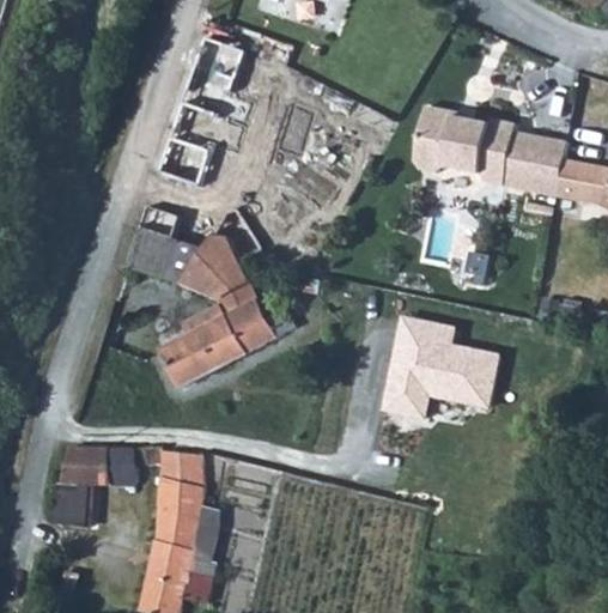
[(224,0),(218,18),(334,59),(354,0),(224,0)]
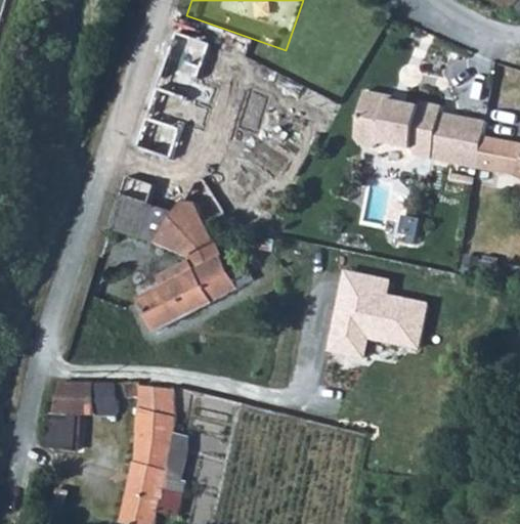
[(488,0),(503,12),(516,0),(488,0)]
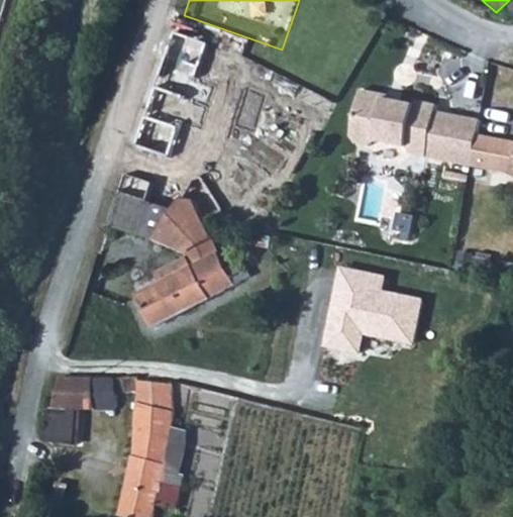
[(512,0),(509,0),(496,12),(508,22),(512,19),(512,0)]
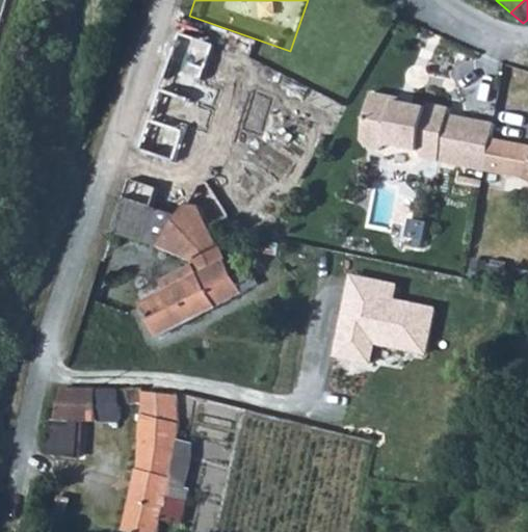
[(238,87),(204,75),(212,47),(177,34),(136,151),(173,163),(188,117),(208,124),(218,95),(233,100),(238,87)]
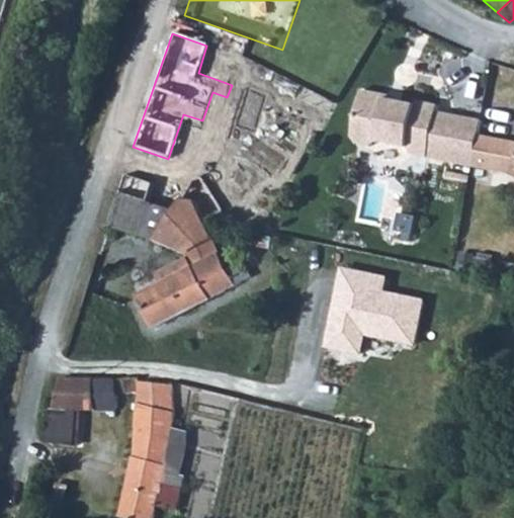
[(362,93),(353,140),(358,147),(370,149),(377,144),(409,151),(412,155),(429,158),(438,112),(439,108),(417,104),(417,108),(399,104),(399,106),(388,103),(389,98),(362,93)]
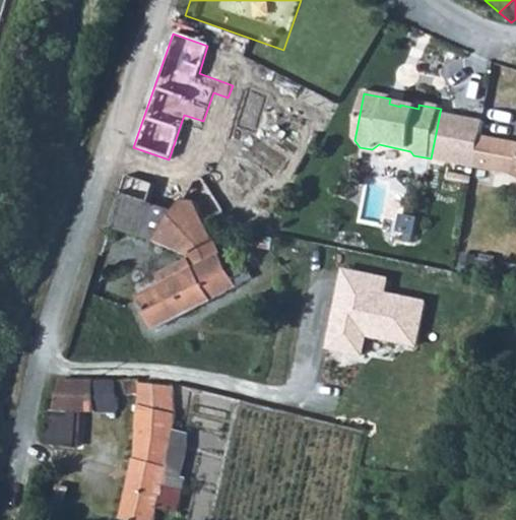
[(440,113),(431,158),(445,161),(455,116),(440,113)]
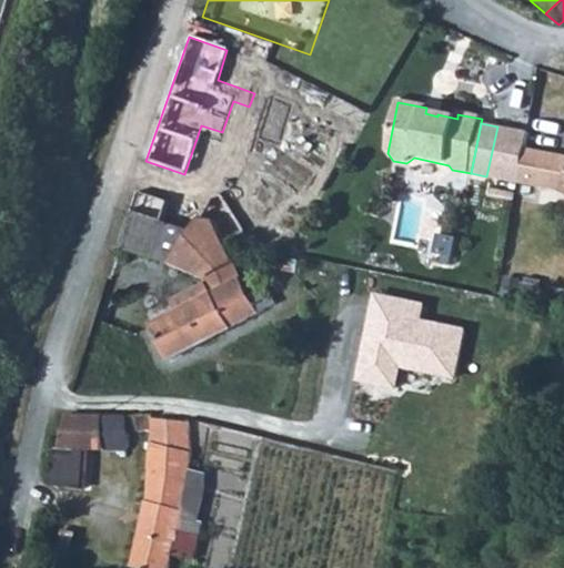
[(497,127),(486,176),(520,183),(526,150),(530,133),(497,127)]
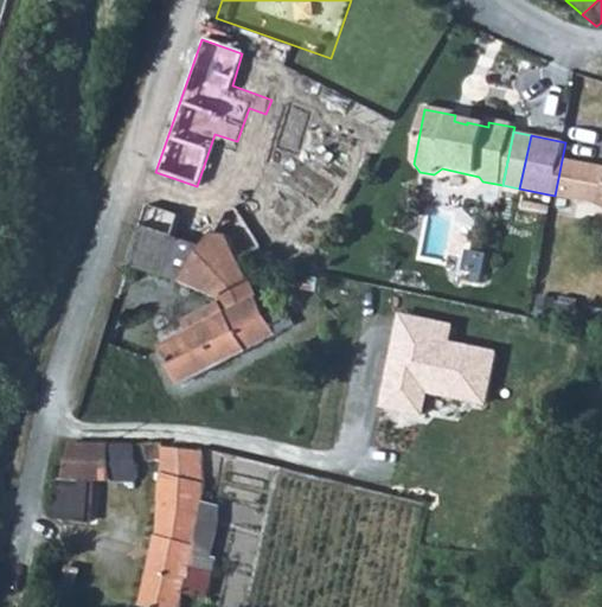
[(562,160),(555,196),(589,203),(596,166),(562,160)]
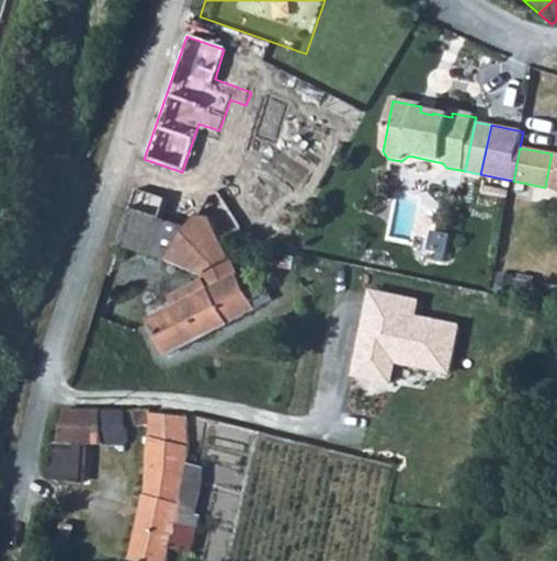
[(545,187),(556,190),(556,186),(556,155),(552,153),(545,187)]
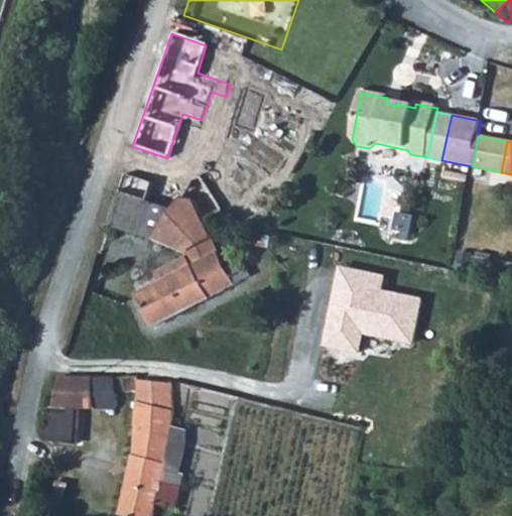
[(192,178),(179,202),(204,222),(221,214),(201,180),(198,178),(195,177),(192,178)]
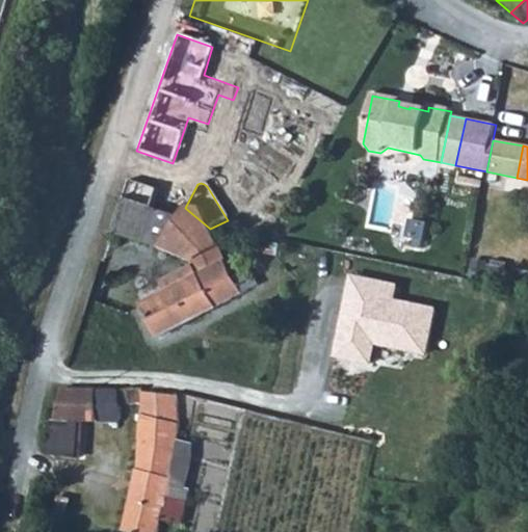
[(138,242),(150,209),(120,201),(108,234),(138,242)]
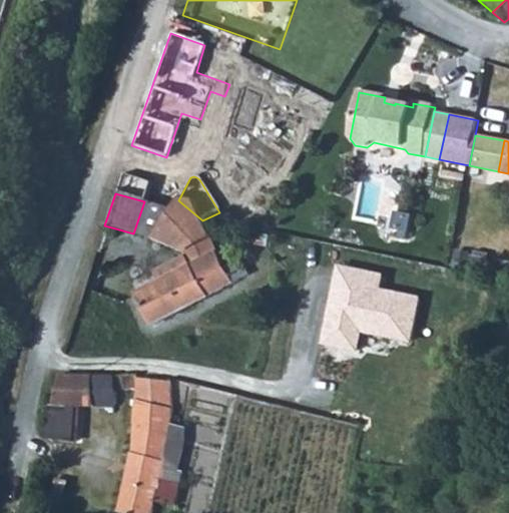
[(173,209),(153,238),(178,248),(181,257),(150,273),(155,283),(132,294),(148,326),(231,284),(200,222),(202,220),(178,200),(173,209)]
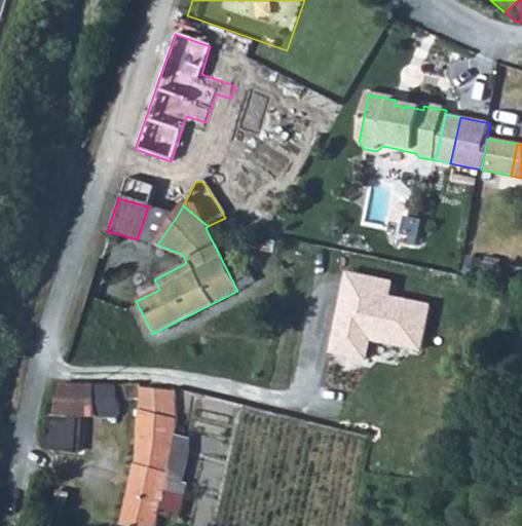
[(178,215),(148,207),(137,239),(157,245),(178,215)]
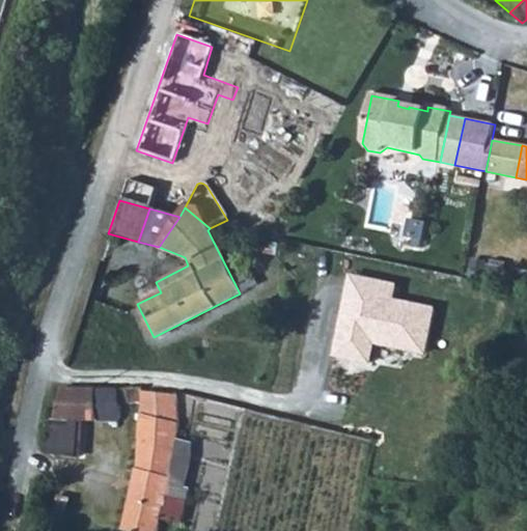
[(396,282),(345,272),(329,355),(365,362),(369,343),(423,355),(434,305),(393,297),(396,282)]
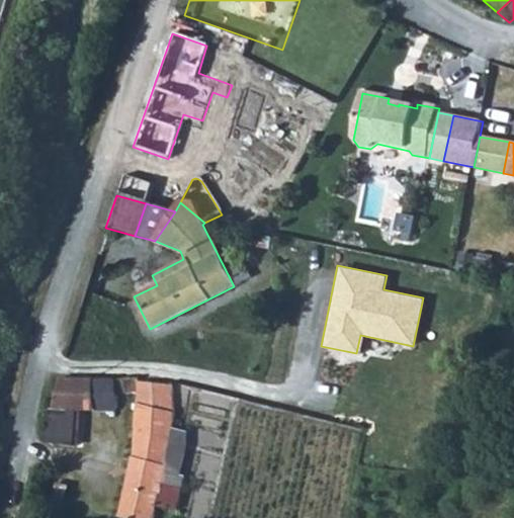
[(56,378),(51,406),(76,407),(94,407),(94,397),(94,379),(56,378)]
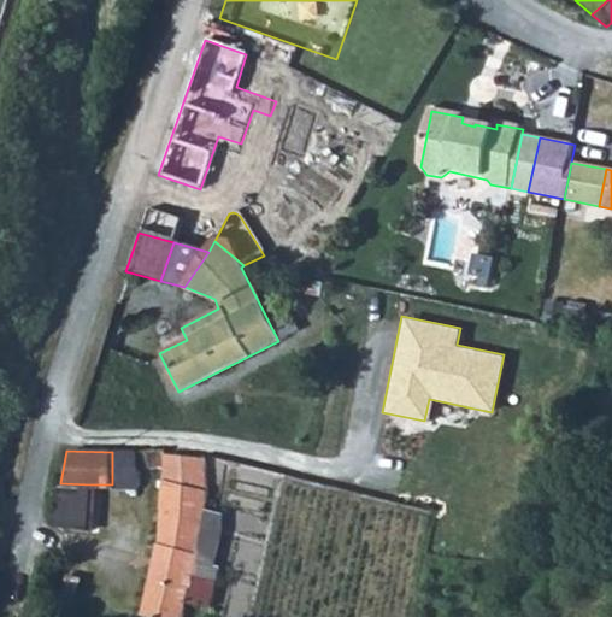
[(163,457),(162,452),(112,452),(112,472),(135,472),(135,468),(148,468),(149,475),(162,471),(157,539),(137,615),(145,616),(177,616),(182,599),(189,574),(199,540),(202,491),(200,460),(163,457)]
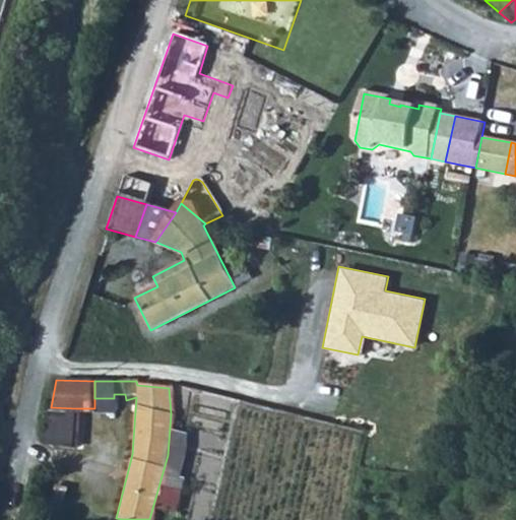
[(43,443),(75,448),(76,408),(51,407),(43,443)]
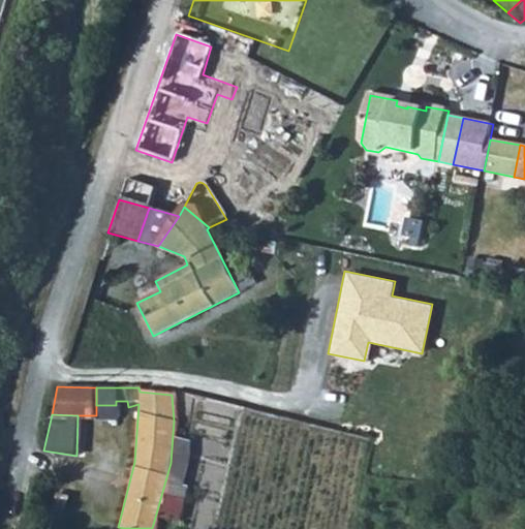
[(162,492),(156,514),(176,519),(182,497),(162,492)]
